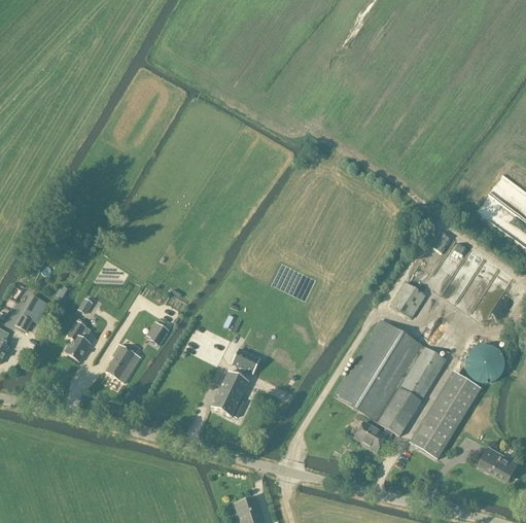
[(525,190),(515,206),(491,189),(478,210),(525,242),(525,190)]
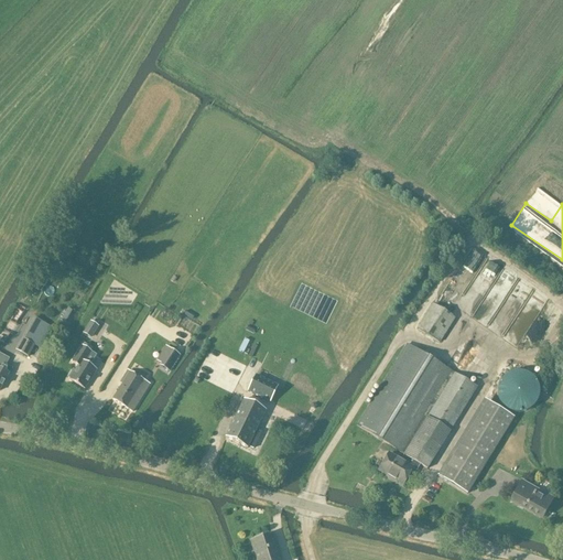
[(506,288),(515,277),(505,270),(497,280),(506,288)]
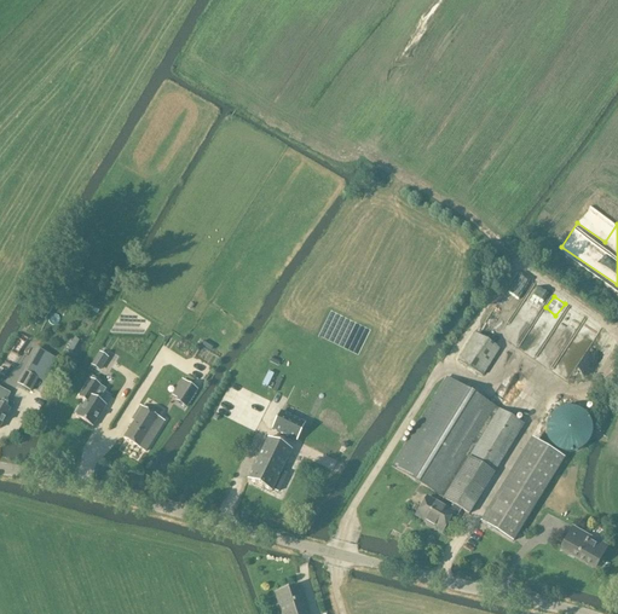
[(483,371),(500,345),(475,330),(460,357),(483,371)]
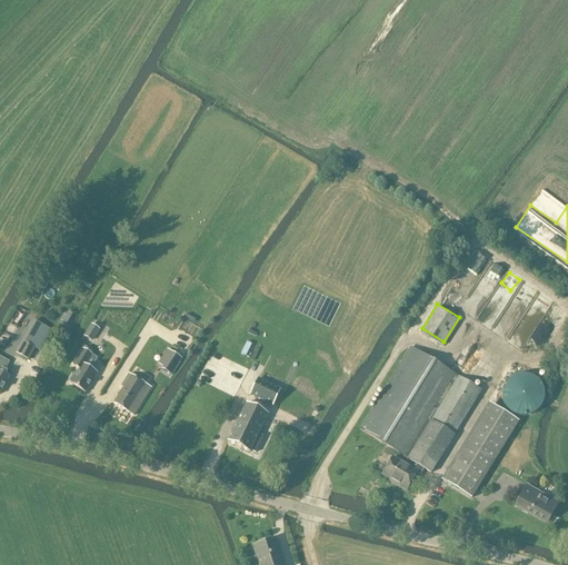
[(18,308),(10,319),(17,324),(25,313),(27,309),(20,305),(18,308)]
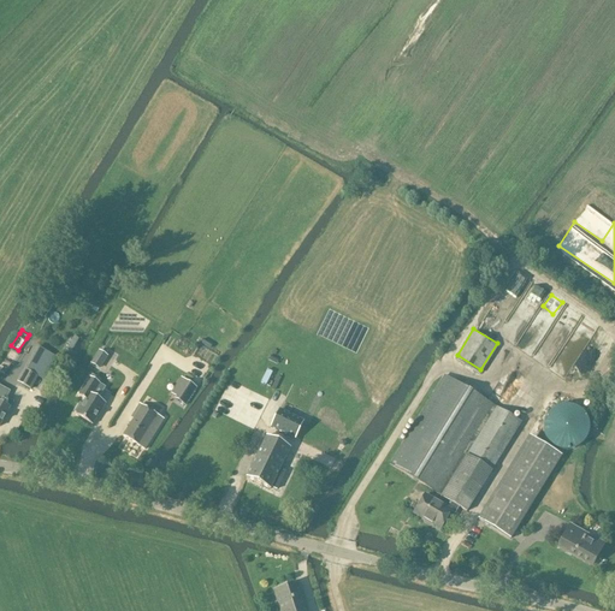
[(605,348),(614,339),(604,331),(596,339),(605,348)]
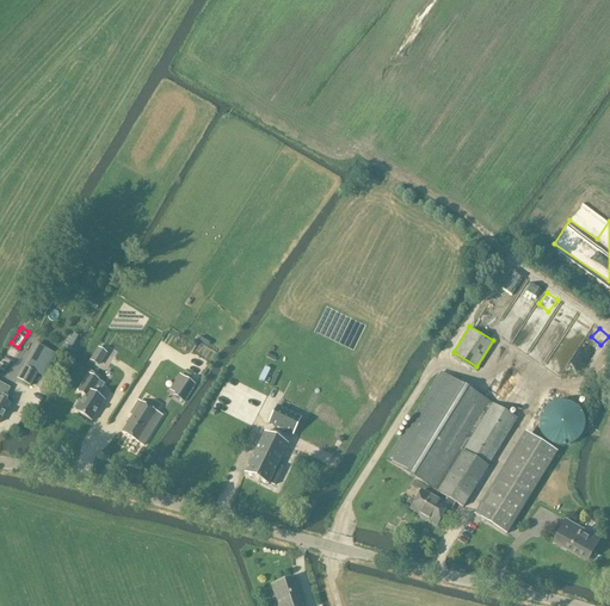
[(72,346),(79,333),(74,329),(67,342),(72,346)]
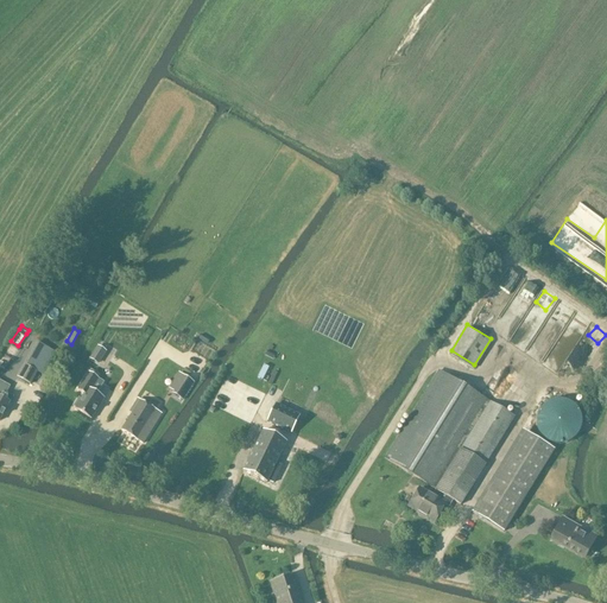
[(31,356),(27,362),(25,361),(19,373),(31,380),(38,368),(43,370),(48,362),(46,362),(54,349),(36,338),(27,354),(31,356)]
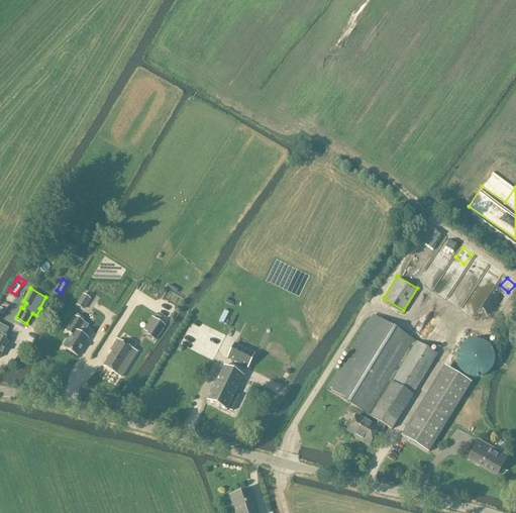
[(84,306),(90,295),(84,291),(78,302),(84,306)]
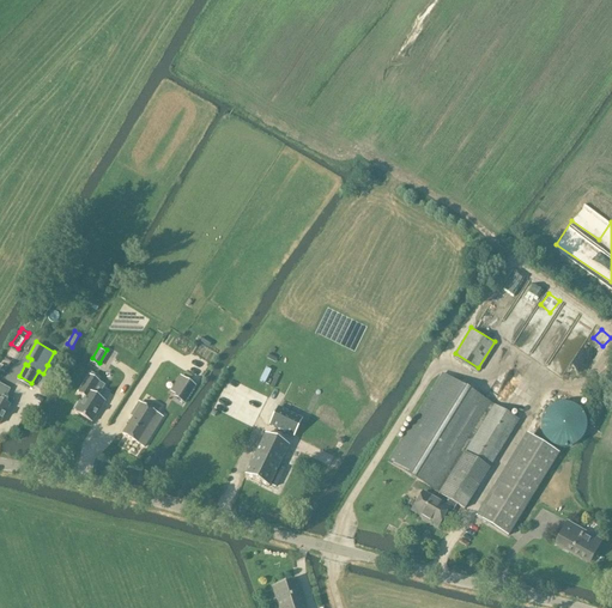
[(5,354),(0,362),(0,371),(2,374),(12,359),(5,354)]
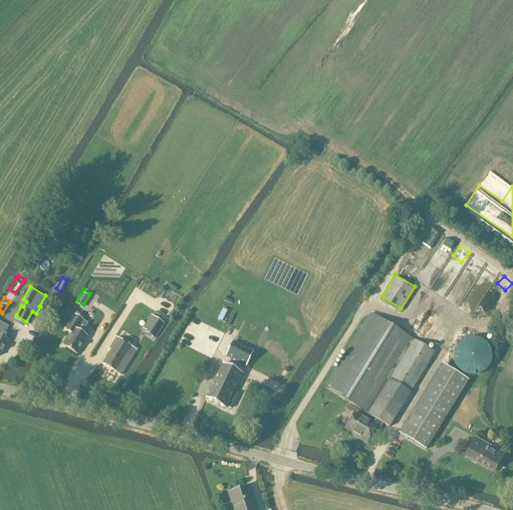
[(78,327),(84,317),(81,315),(83,313),(77,309),(76,312),(75,312),(66,326),(71,330),(69,334),(67,333),(63,340),(65,341),(64,342),(77,351),(89,334),(82,329),(78,327)]
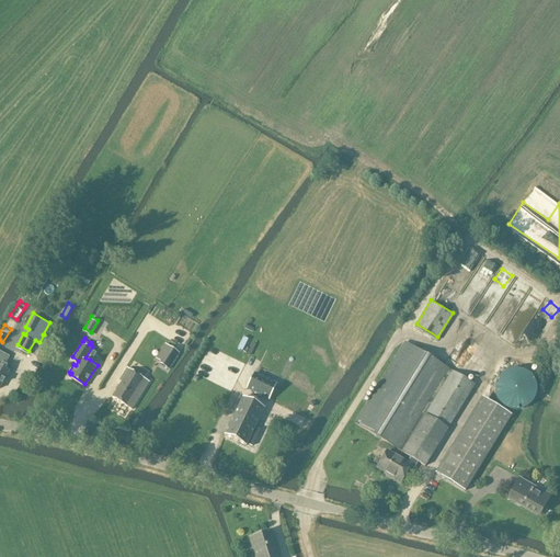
[(404,339),(355,419),(403,448),(419,458),(425,463),(426,462),(475,382),(404,339)]
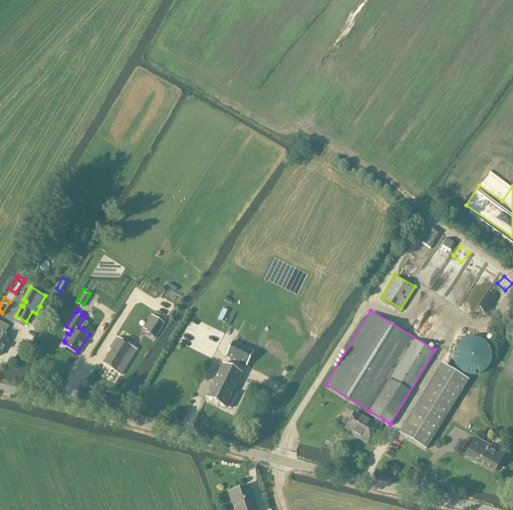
[(148,327),(147,329),(156,334),(165,320),(158,315),(158,316),(154,322),(152,321),(148,327)]
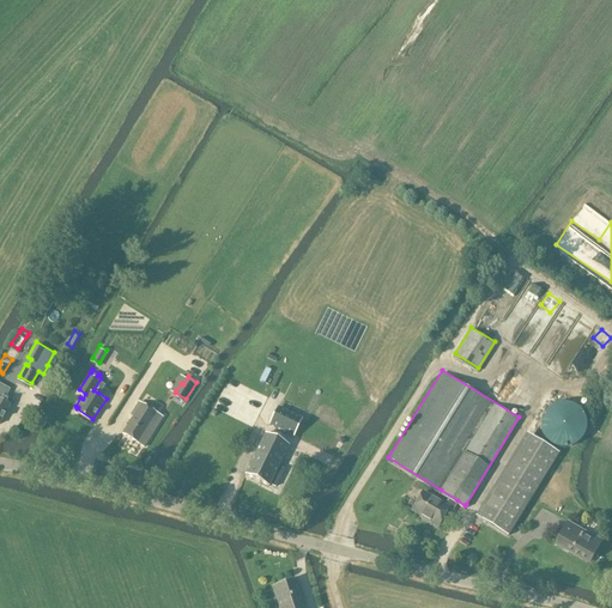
[(0,420),(14,396),(10,393),(8,394),(7,393),(11,385),(0,378),(0,420)]
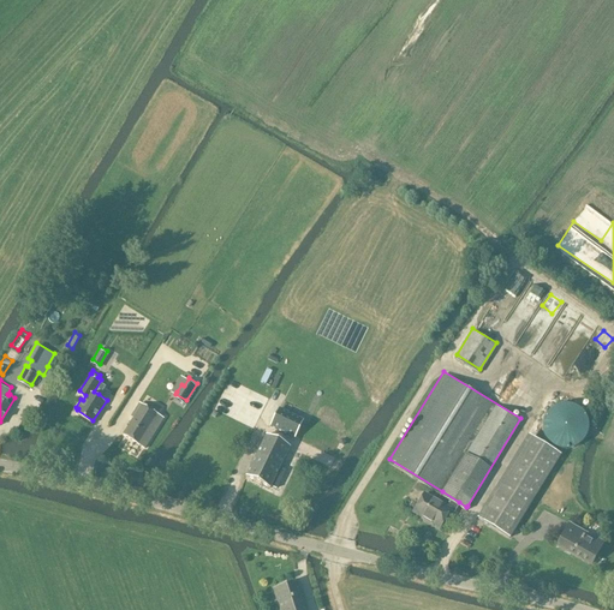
[(135,414),(124,431),(145,444),(165,414),(141,400),(132,413),(135,414)]
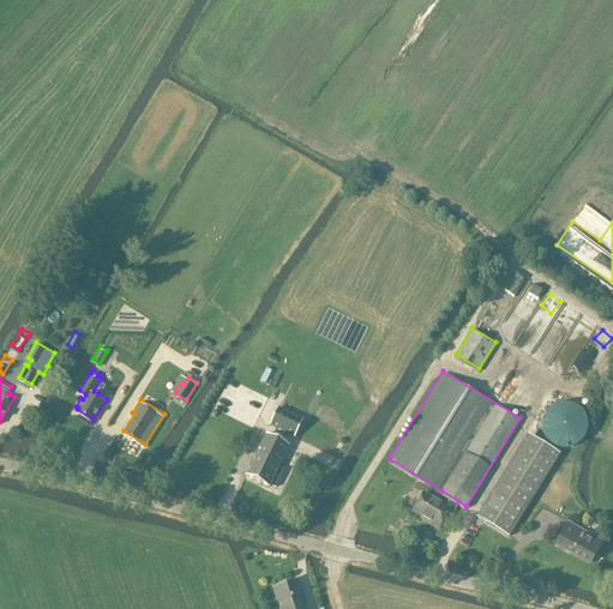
[(270,422),(295,434),(304,416),(280,404),(270,422)]
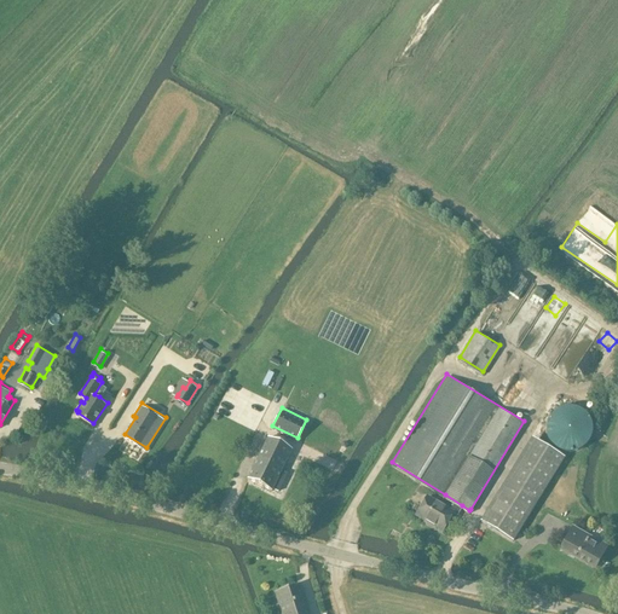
[(269,434),(248,476),(272,487),(273,486),(281,491),(287,479),(279,474),(293,446),(269,434)]
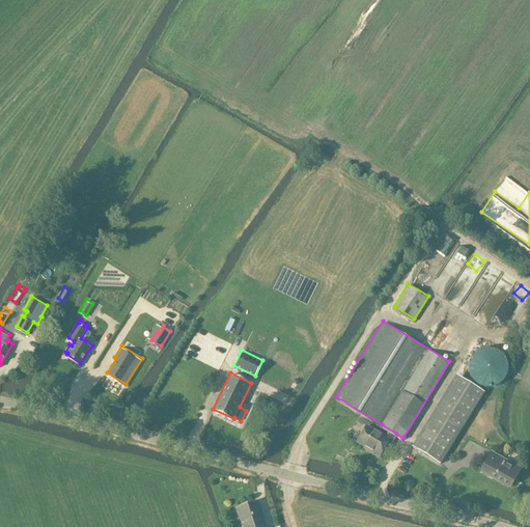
[(366,423),(358,439),(366,444),(367,442),(382,450),(389,437),(393,440),(396,434),(382,424),(378,430),(366,423)]
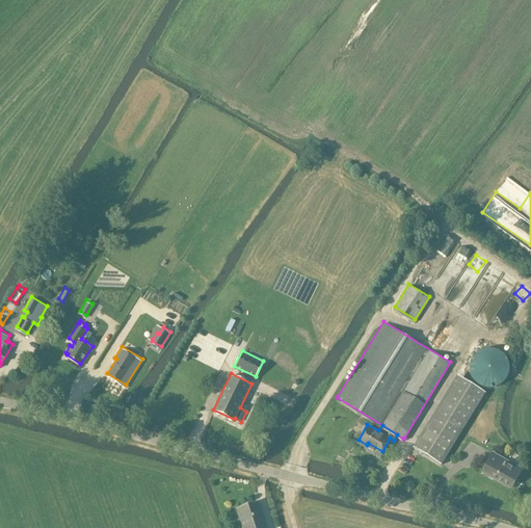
[(442,462),(456,438),(441,428),(426,453),(442,462)]
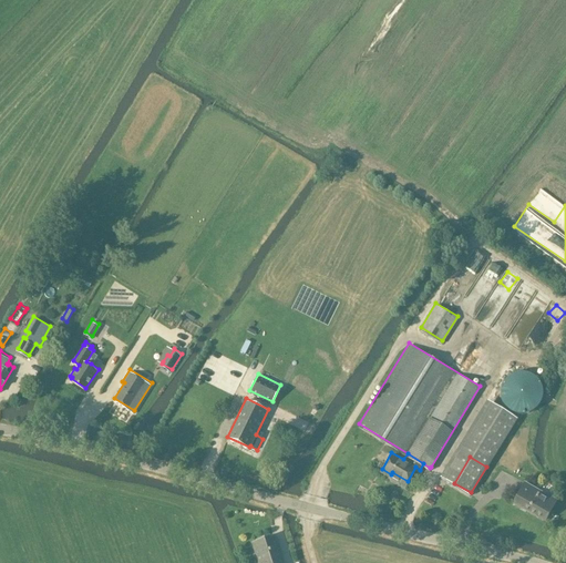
[(546,518),(556,498),(525,481),(515,500),(546,518)]
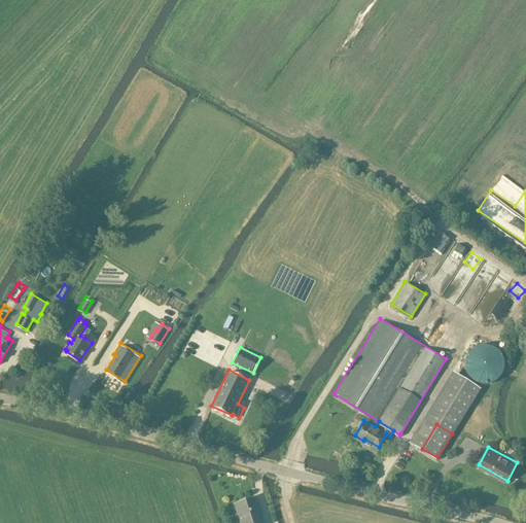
[(242,522),(265,522),(255,495),(235,501),(242,522)]
